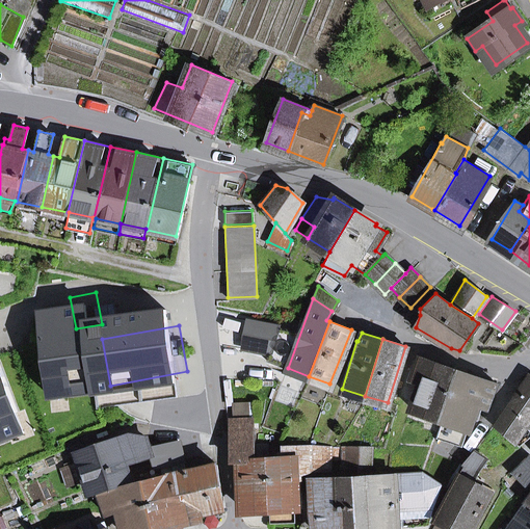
[(422,382),(413,408),(440,418),(457,369),(417,354),(409,378),(422,382)]
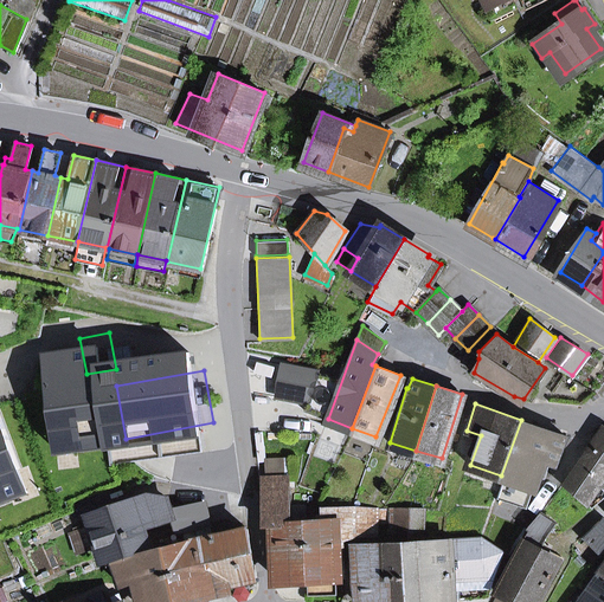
[(557,461),(566,435),(521,420),(501,476),(502,477),(532,487),(543,455),(557,461)]
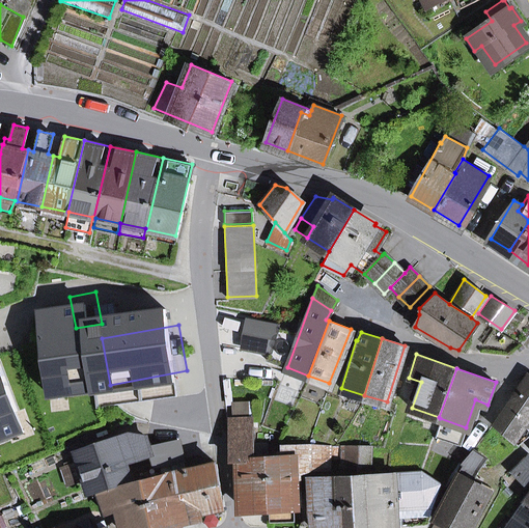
[(0,427),(46,415),(45,413),(62,408),(52,371),(0,386),(0,427)]
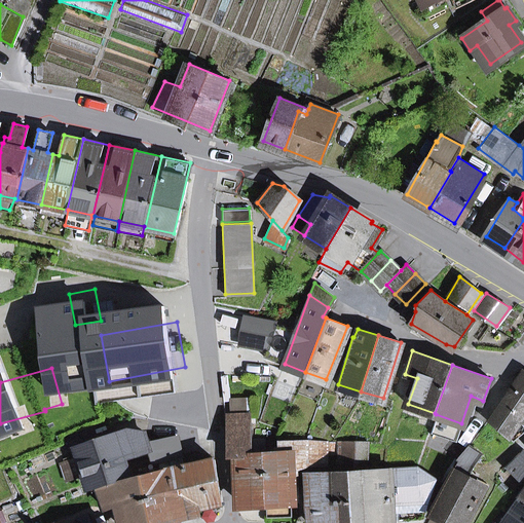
[(519,417),(523,421),(523,370),(522,369),(488,417),(508,435),(519,417)]
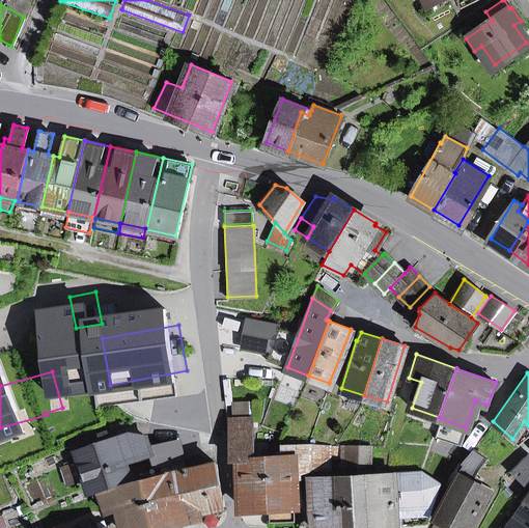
[(242,477),(243,507),(269,506),(267,459),(254,459),(252,417),(232,417),(233,461),(235,461),(235,477),(242,477)]
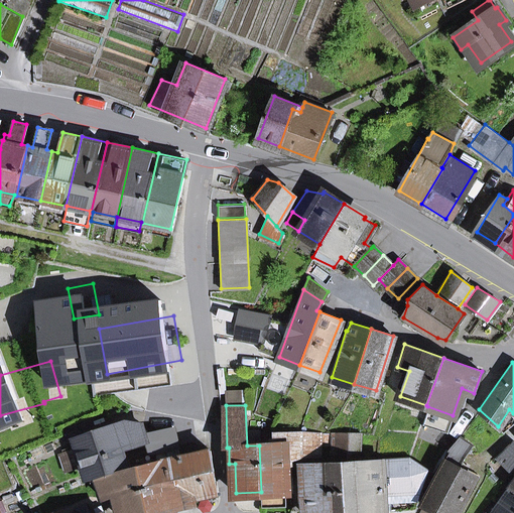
[(422,423),(446,431),(453,415),(427,406),(422,423)]
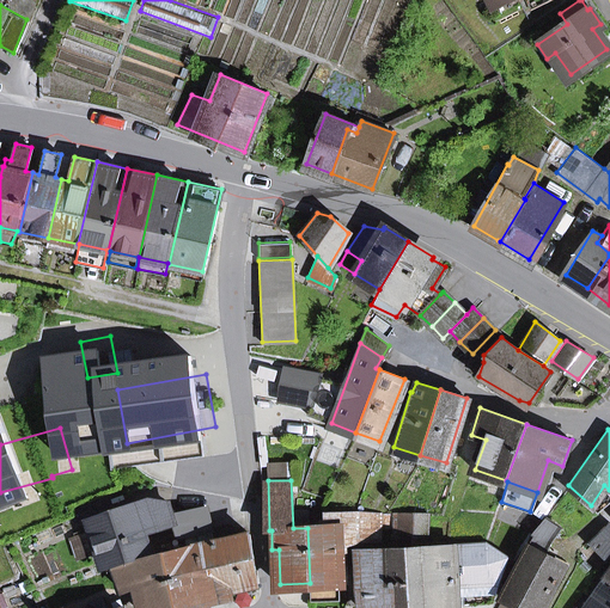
[(144,536),(159,532),(158,526),(147,497),(89,517),(99,552),(127,544),(128,545),(145,539),(144,536)]
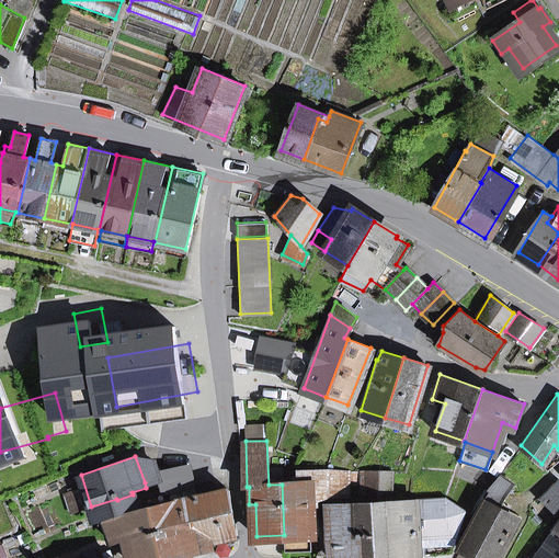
[(157,473),(153,460),(135,456),(145,482),(159,478),(157,473)]
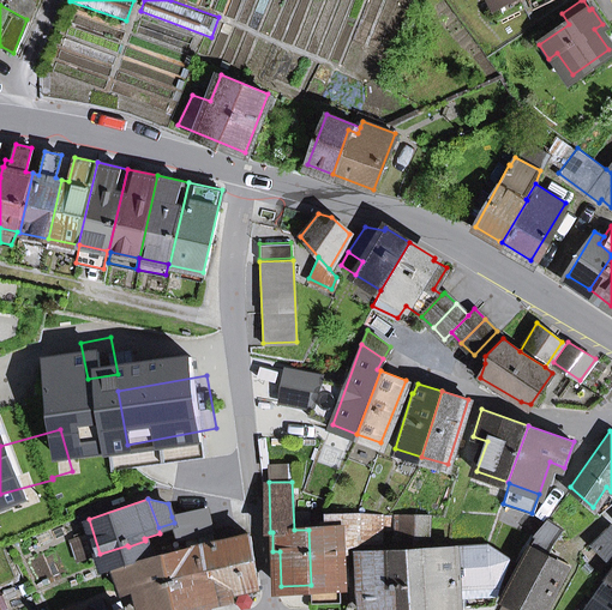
[(205,509),(172,517),(174,523),(178,535),(186,532),(187,539),(190,548),(213,542),(207,518),(205,509)]
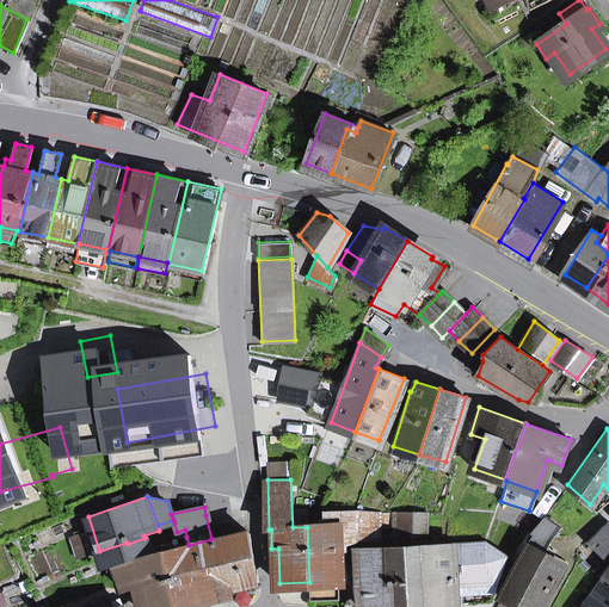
[(377,511),(306,507),(307,527),(309,582),(339,581),(338,551),(344,550),(344,533),(377,533),(377,524),(377,511)]
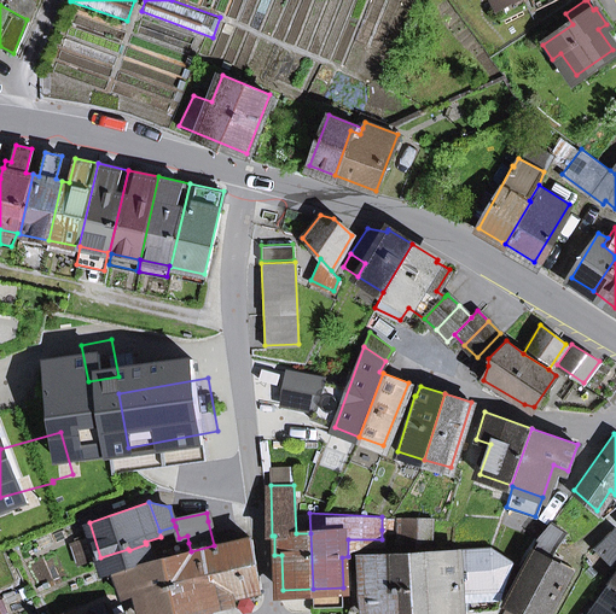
[(382,516),(382,530),(397,530),(397,516),(382,516)]
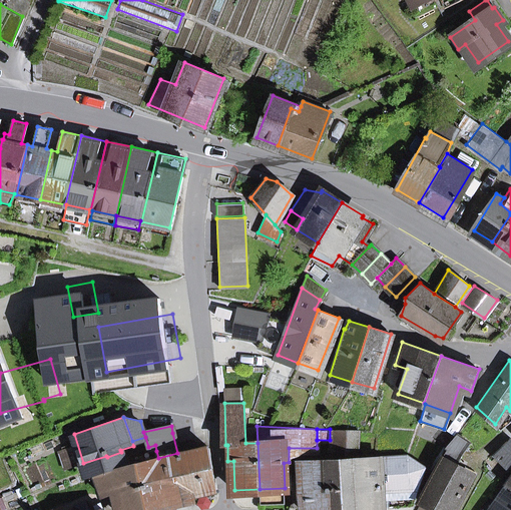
[(330,440),(330,448),(346,448),(345,429),(330,429),(330,440)]
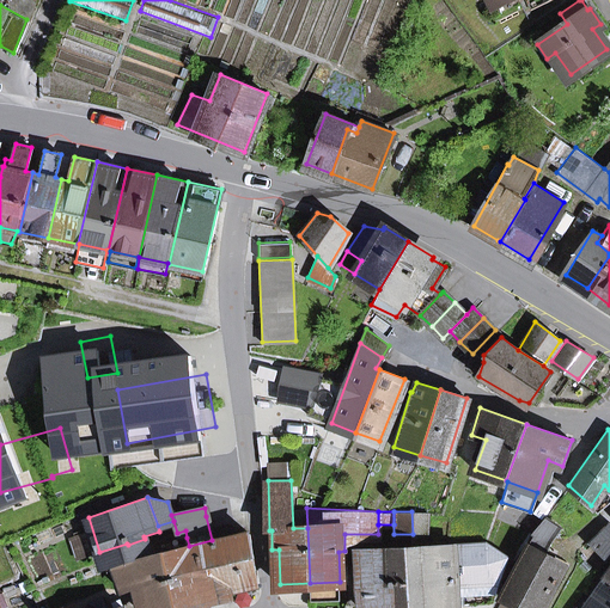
[(426,534),(424,511),(412,511),(413,534),(413,546),(424,546),(424,544),(426,534)]
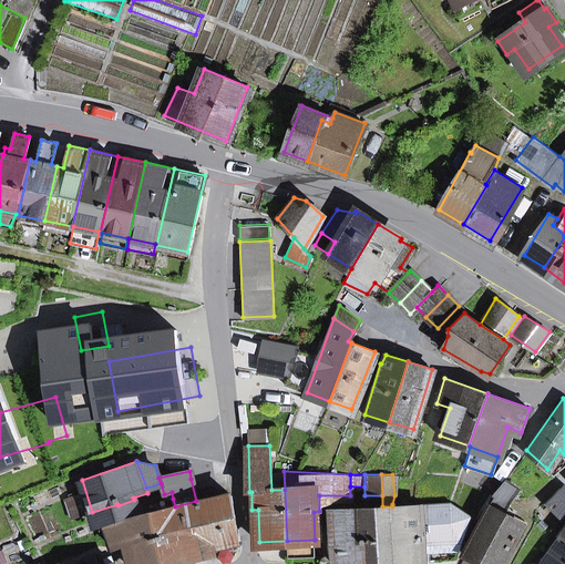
[(494,495),(464,553),(485,563),(502,563),(524,524),(503,514),(519,489),(504,479),(492,493),(494,495)]
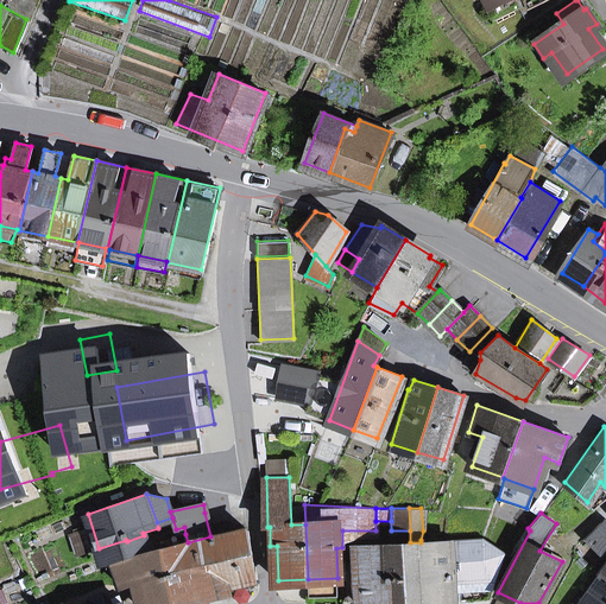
[(586,538),(603,554),(605,548),(605,519),(586,538)]
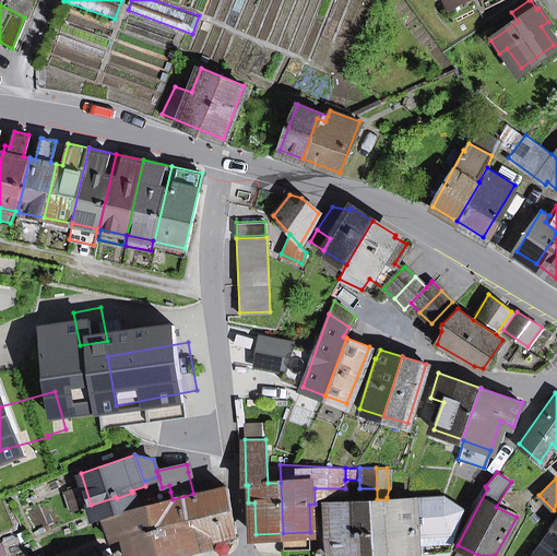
[(166,555),(211,546),(209,537),(235,532),(226,486),(193,494),(173,499),(150,504),(162,555),(166,555)]
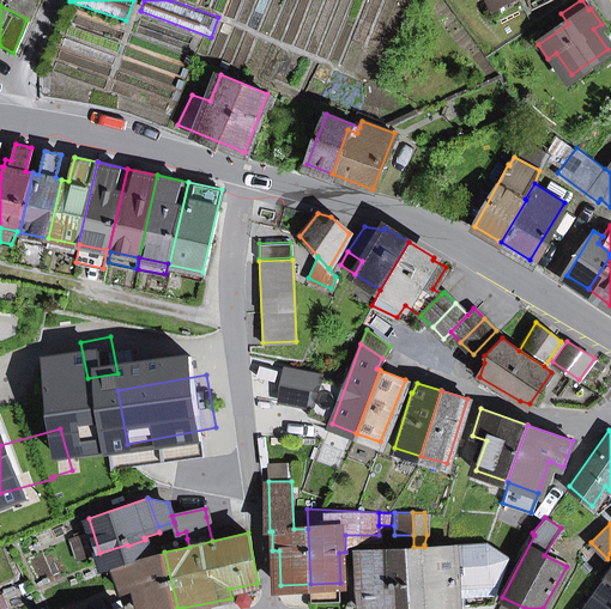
[(128,546),(127,544),(100,553),(104,568),(114,565),(149,553),(145,540),(128,546)]
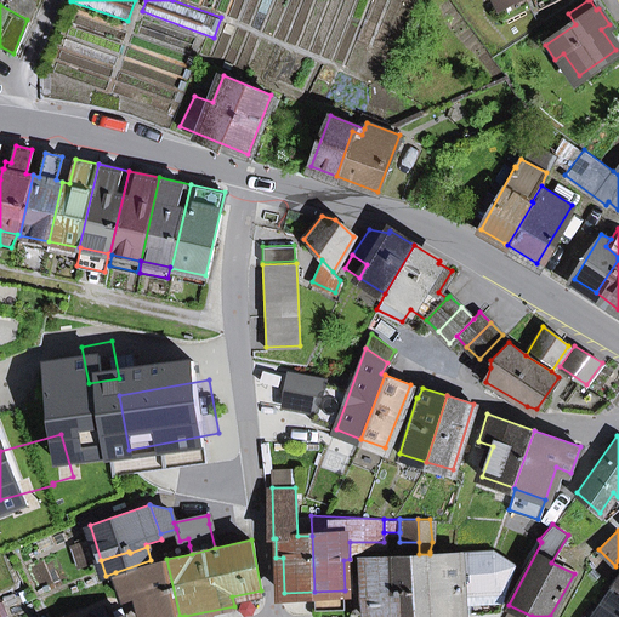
[(514,564),(492,549),(430,552),(430,554),(432,616),(464,616),(464,609),(499,607),(514,564)]
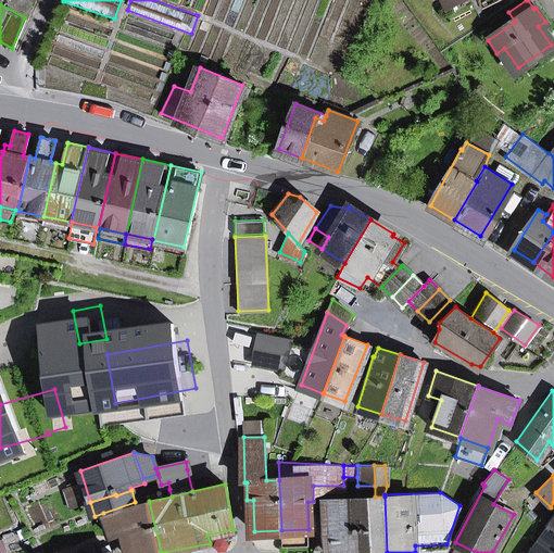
[(331,549),(331,552),(387,552),(385,497),(375,497),(324,498),(324,510),(329,508),(330,526),(331,549)]
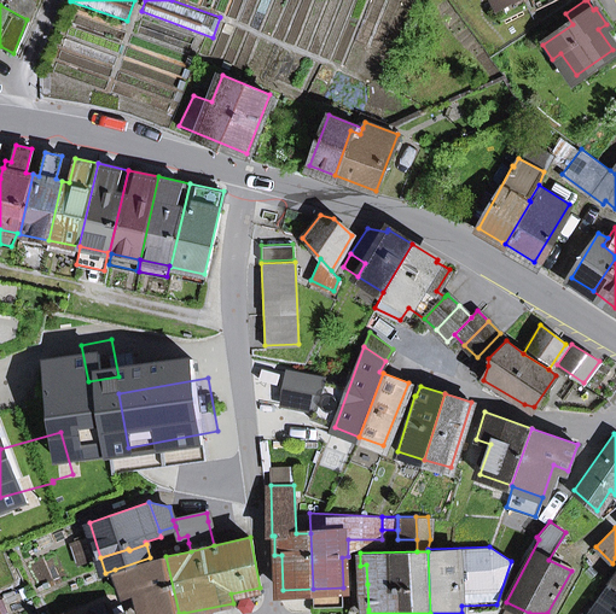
[(140,589),(145,613),(179,613),(166,556),(151,561),(150,557),(115,569),(122,595),(140,589)]
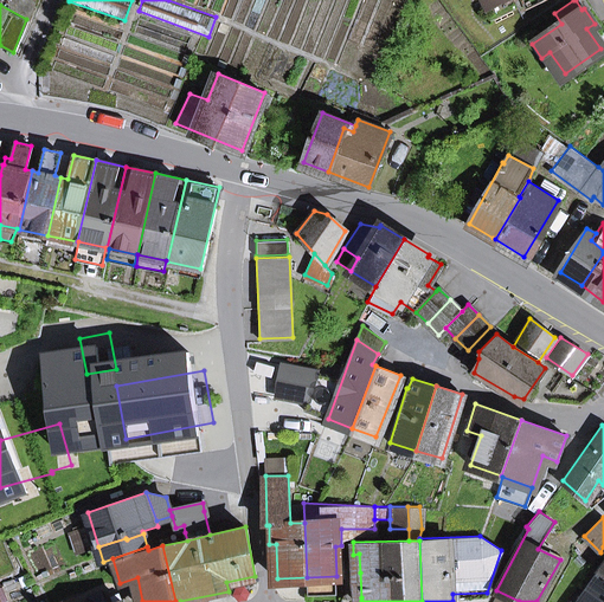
[(603,601),(603,568),(601,573),(580,601),(603,601)]
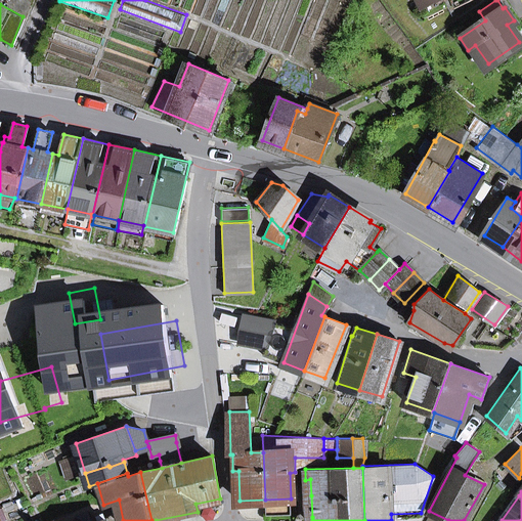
[(265,514),(290,513),(291,498),(265,500),(265,514)]
